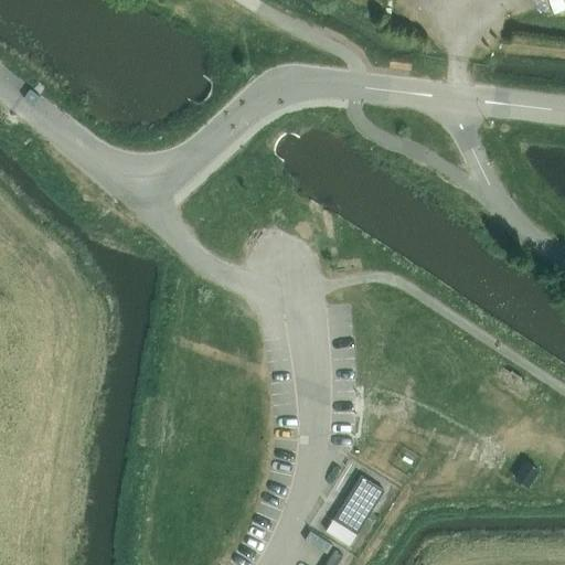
[(564,0),(550,0),(555,12),(564,8),(564,0)]
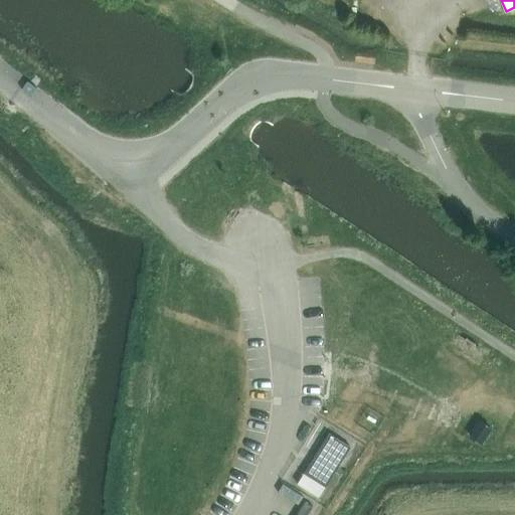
[(28,79),(21,90),(30,97),(37,87),(28,79)]
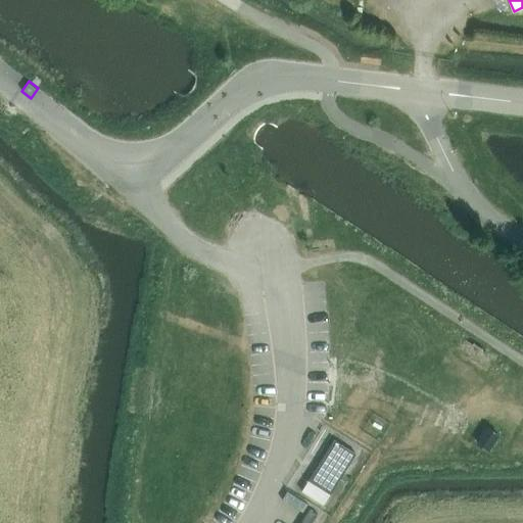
[(477,443),(476,443),(485,449),(496,434),(487,428),(477,443)]
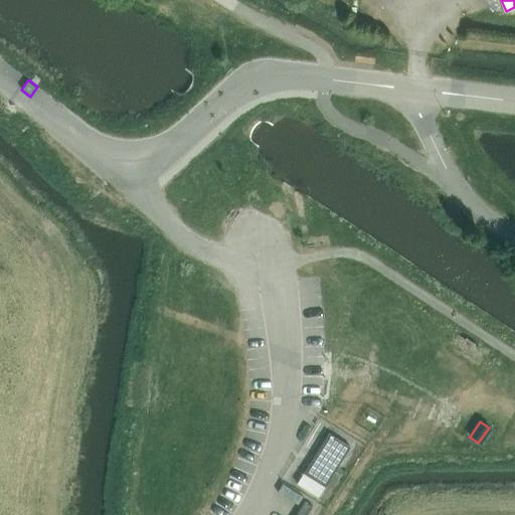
[(305,475),(324,487),(348,448),(329,436),(305,475)]
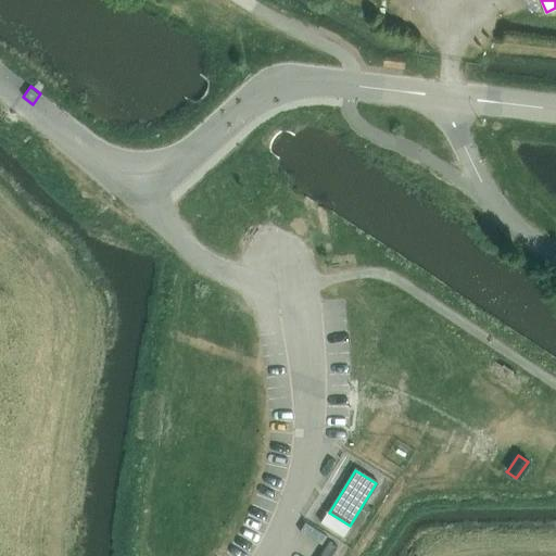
[(327,513),(320,523),(343,538),(351,527),(327,513)]
